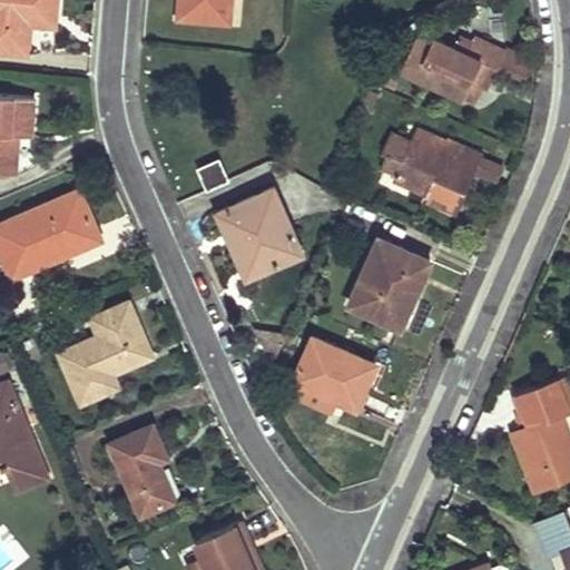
[(56,0),(0,0),(0,45),(28,48),(30,18),(31,9),(55,10),(56,0)]
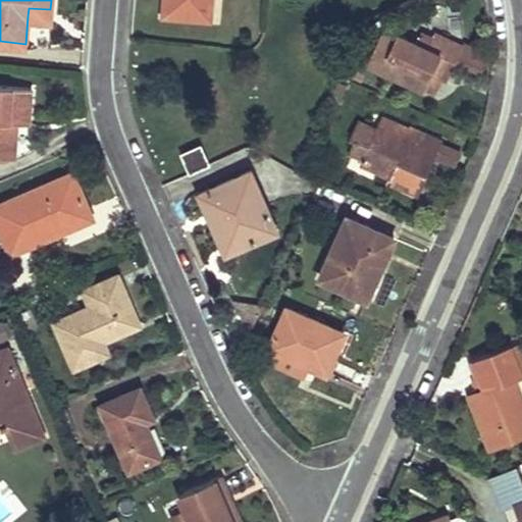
[(164,0),(164,10),(210,15),(211,0),(164,0)]
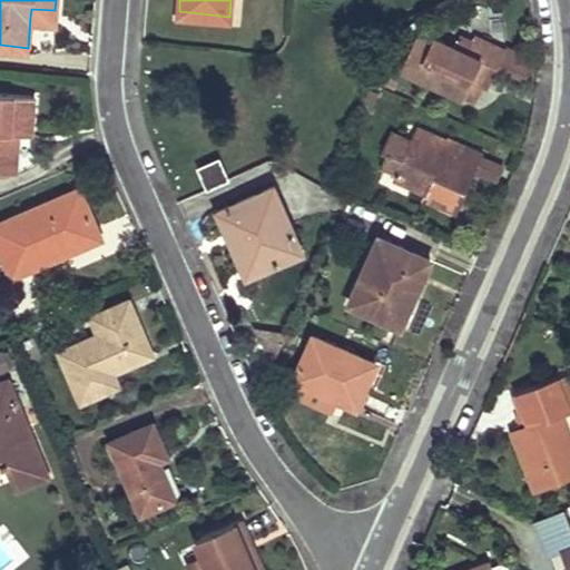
[(55,10),(31,9),(30,18),(53,20),(55,10)]
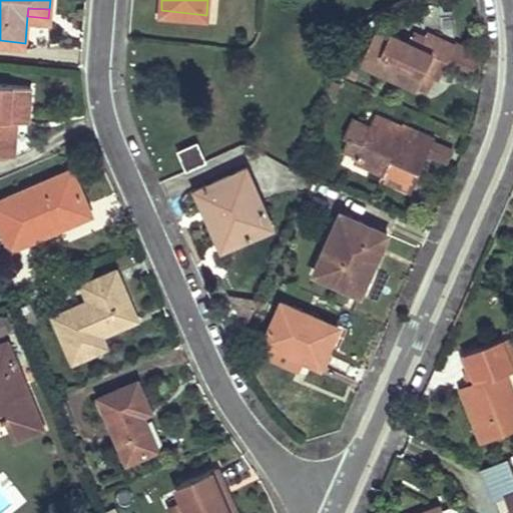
[(375,33),(362,60),(419,87),(426,72),(439,78),(449,58),(456,43),(429,30),(422,44),(392,31),(375,33)]
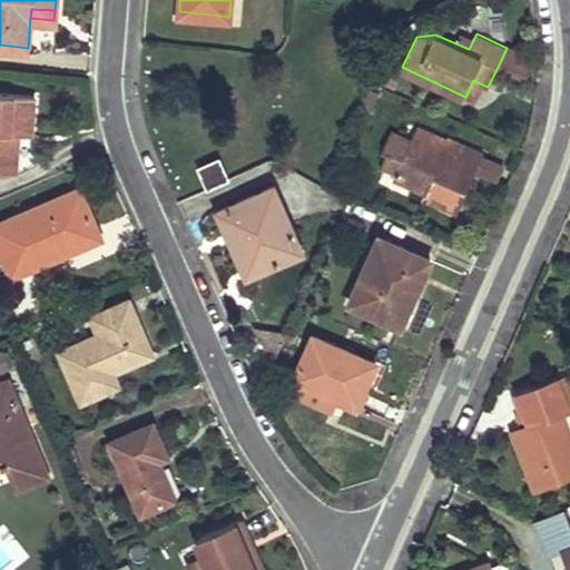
[(528,77),(534,61),(507,48),(499,65),(528,77)]
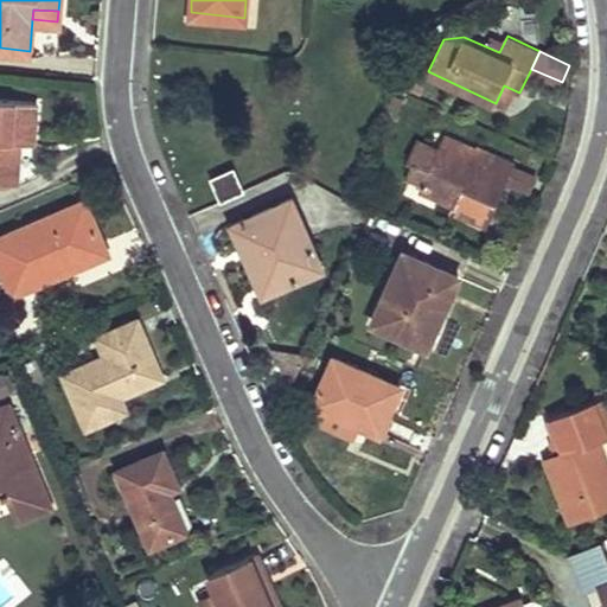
[(401,97),(391,94),(385,109),(395,113),(401,97)]
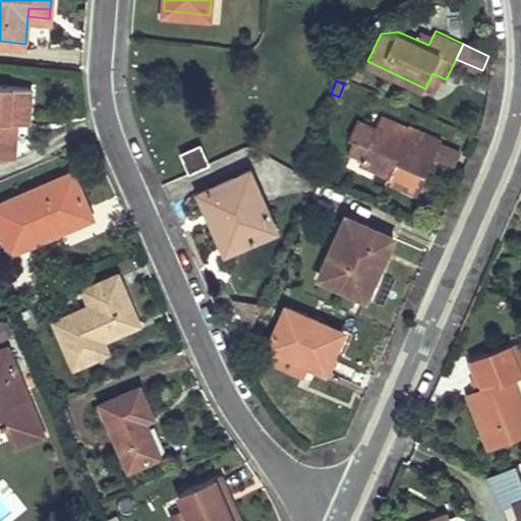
[(32,88),(0,84),(0,156),(6,157),(9,120),(17,121),(29,122),(32,88)]
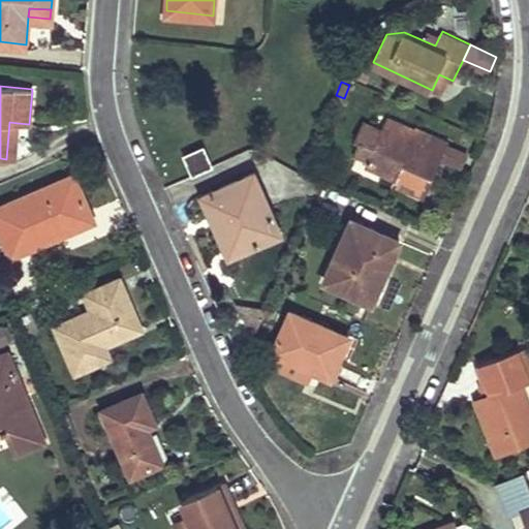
[(369,156),(367,161),(397,174),(394,182),(424,194),(442,153),(448,139),(386,116),(381,129),(369,123),(356,151),(369,156)]
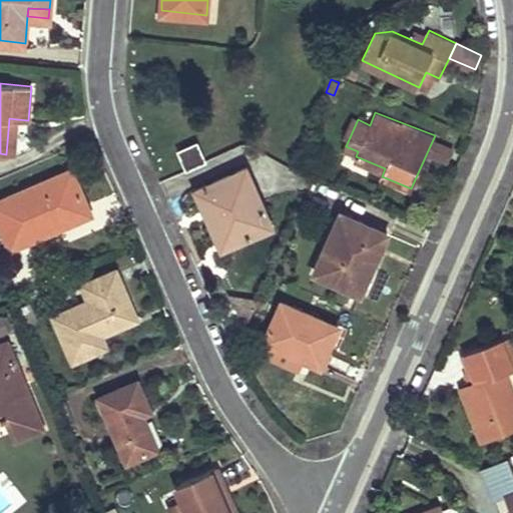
[(17,119),(9,118),(6,154),(14,154),(17,119)]
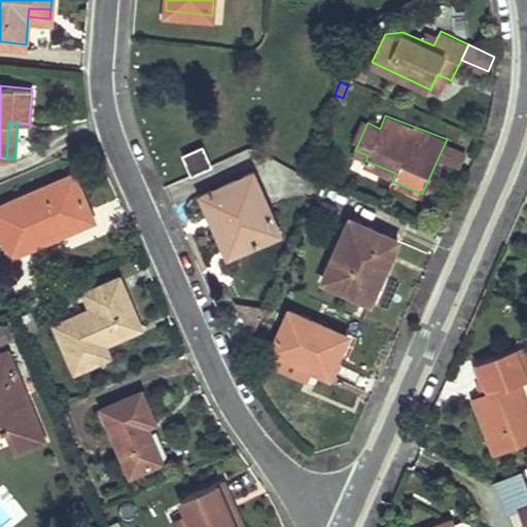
[(468,147),(447,139),(441,152),(462,162),(468,147)]
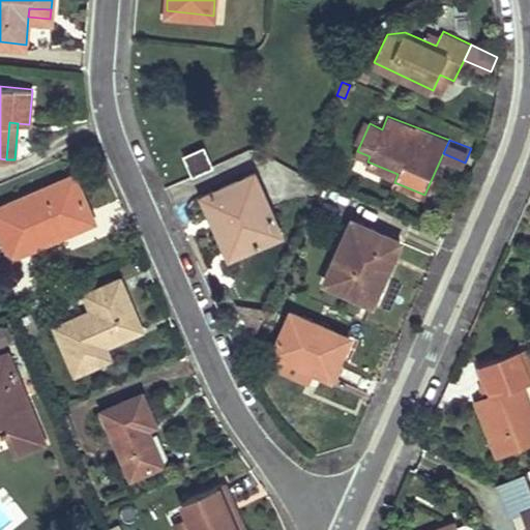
[(204,146),(186,154),(195,173),(212,165),(204,146)]
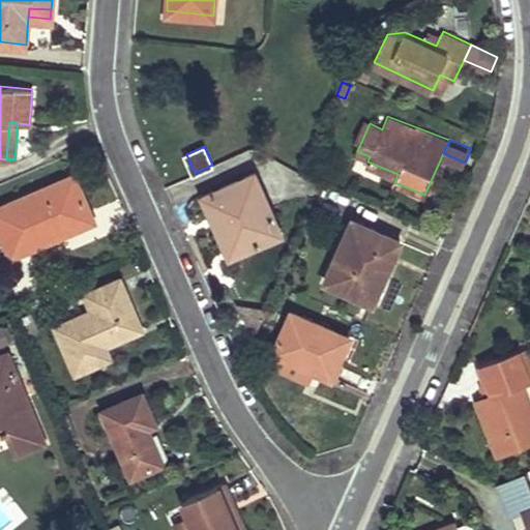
[(74,173),(0,204),(0,226),(12,255),(59,234),(56,227),(91,213),(74,173)]
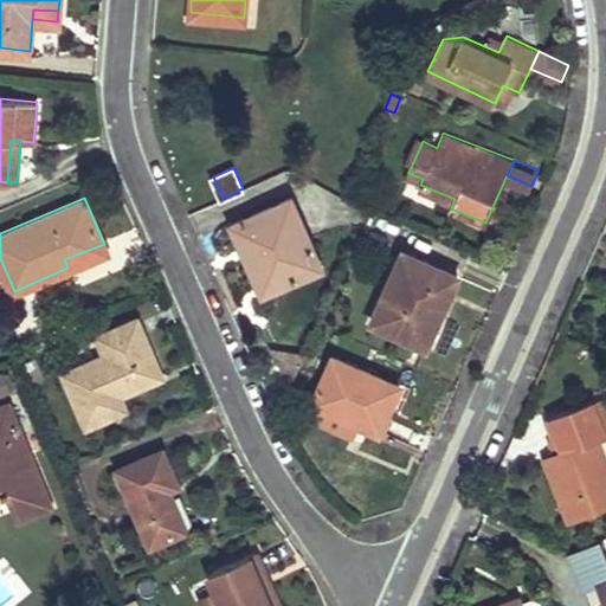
[(291,198),(231,224),(242,246),(253,242),(274,288),(320,268),(291,198)]
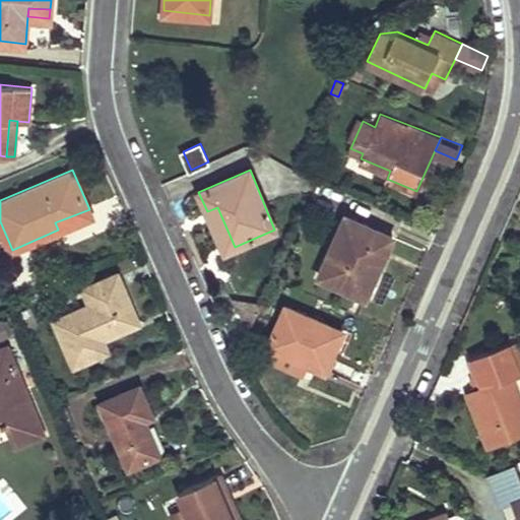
[(217,207),(207,211),(224,251),(235,247),(217,207)]
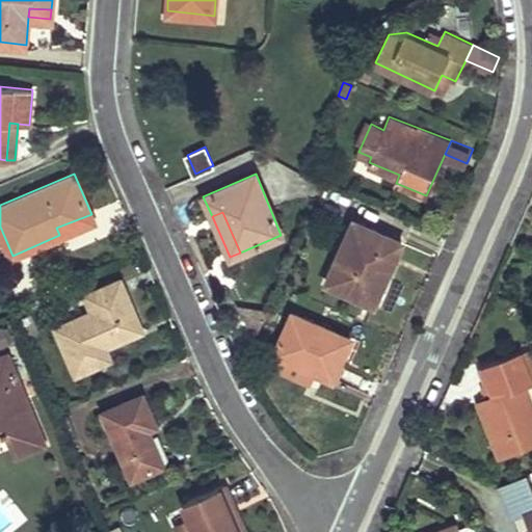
[(403,242),(354,219),(327,282),(375,302),(403,242)]
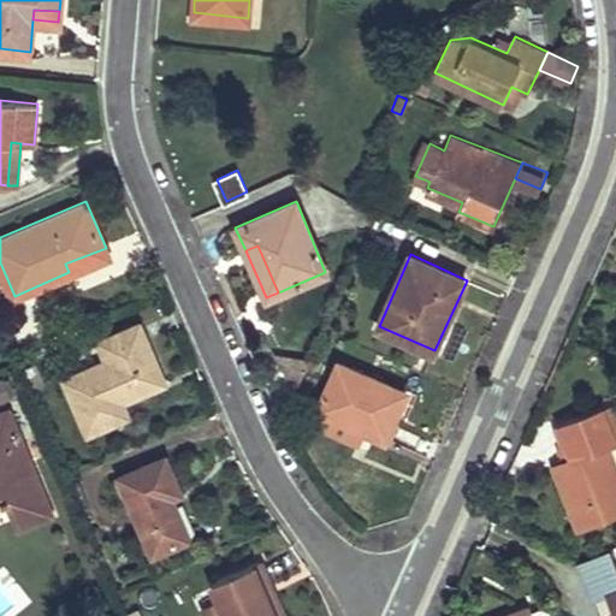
[(110,359),(65,377),(89,432),(130,414),(123,401),(166,381),(140,324),(101,341),(110,359)]
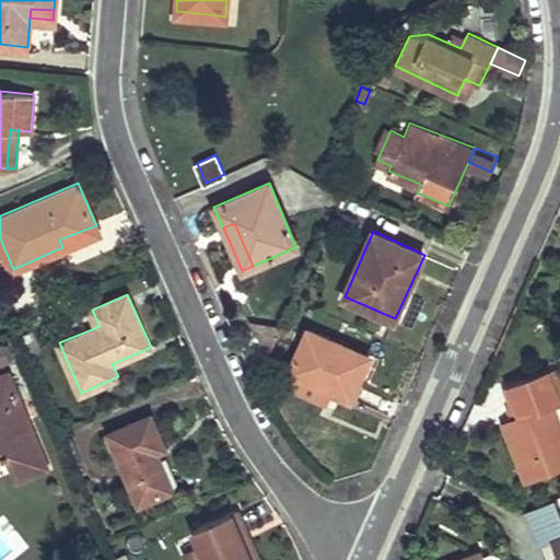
[(371,357),(310,329),(290,372),(284,385),(329,407),(336,395),(351,400),(371,357)]
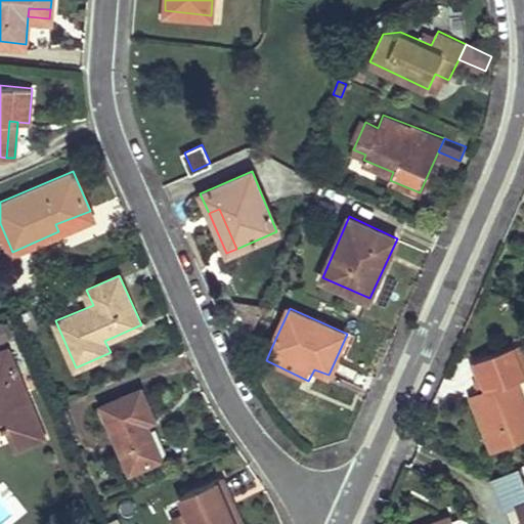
[(523,435),(523,398),(517,379),(505,347),(474,359),(485,389),(472,395),(492,447),(523,435)]
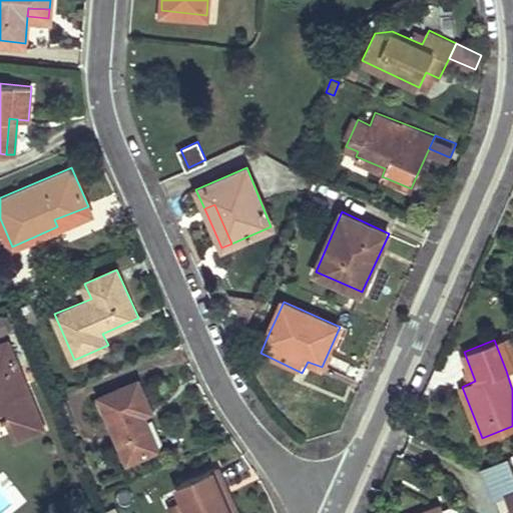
[(0,408),(6,423),(12,439),(41,428),(6,342),(0,344),(0,408)]
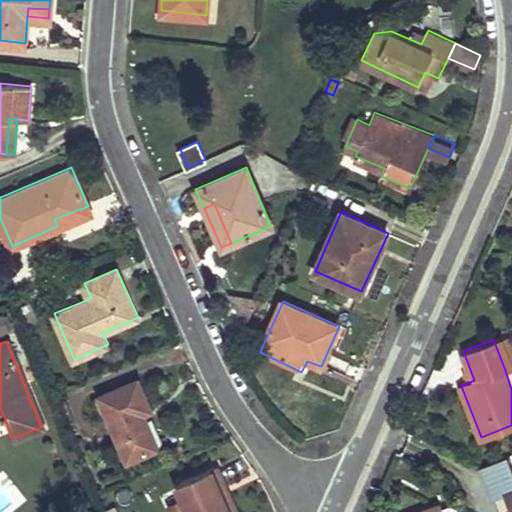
[(137,379),(100,395),(128,460),(159,447),(143,412),(150,410),(137,379)]
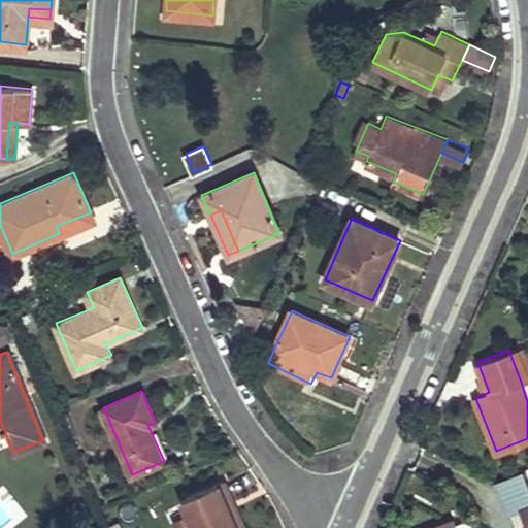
[(244,527),(224,480),(217,483),(236,527),(244,527)]
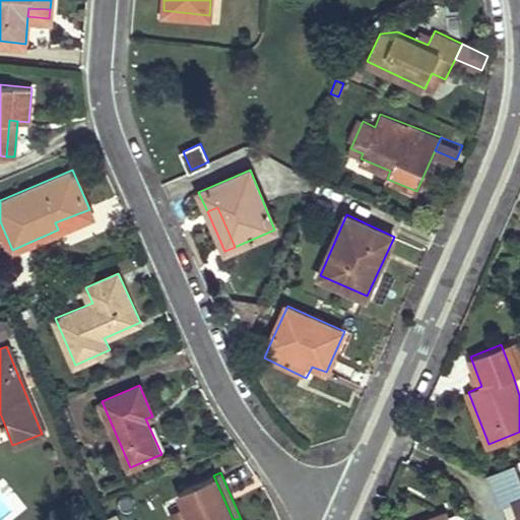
[(233,519),(213,475),(184,489),(190,504),(186,506),(191,519),(233,519)]
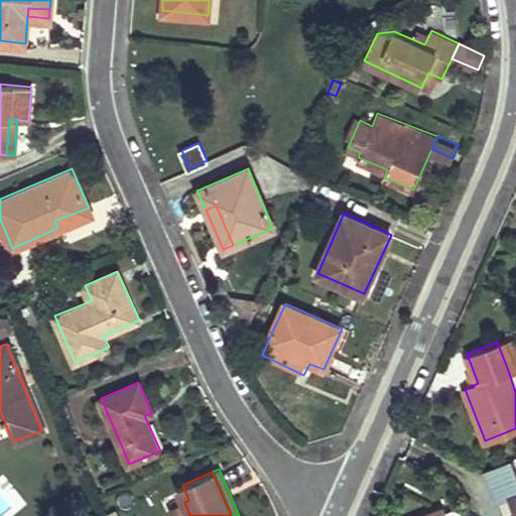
[(182,485),(177,487),(184,502),(188,500),(182,485)]
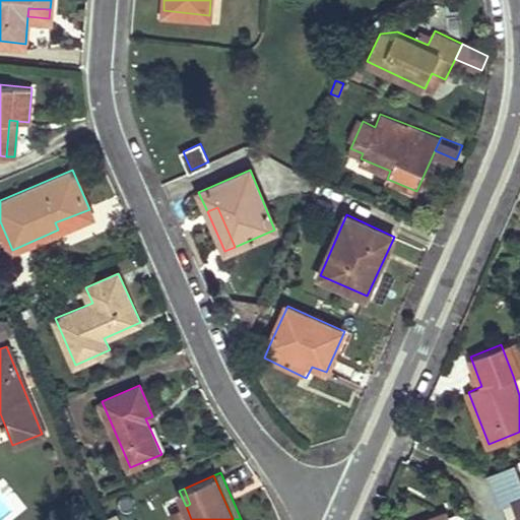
[(519,519),(519,518),(514,503),(506,507),(511,519),(519,519)]
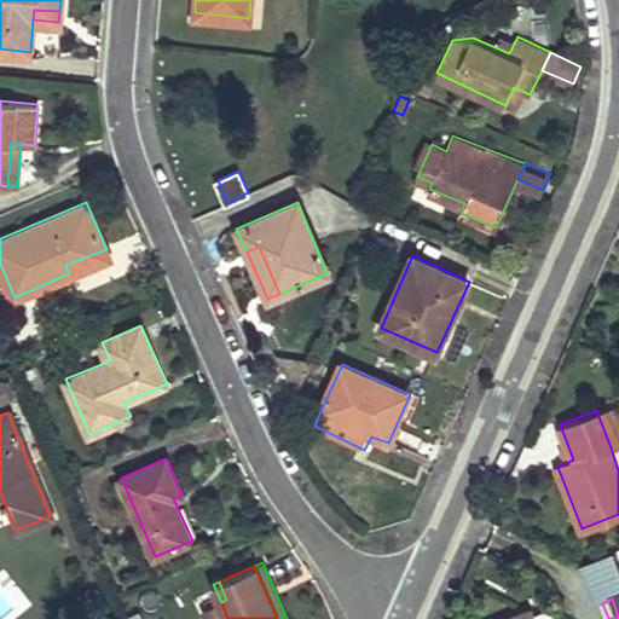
[(227,618),(221,602),(204,609),(208,618),(227,618)]
